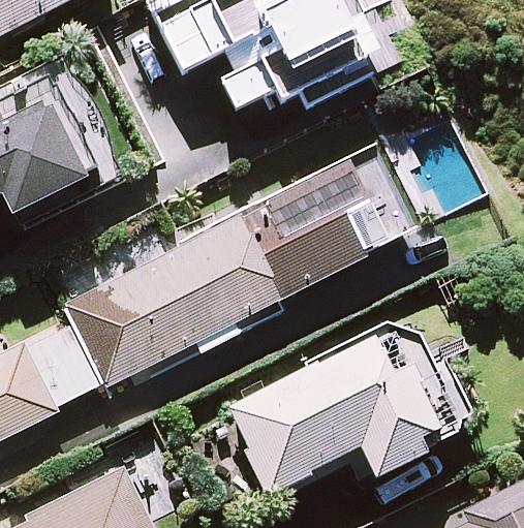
[(0,34),(67,0),(0,0),(0,34)]
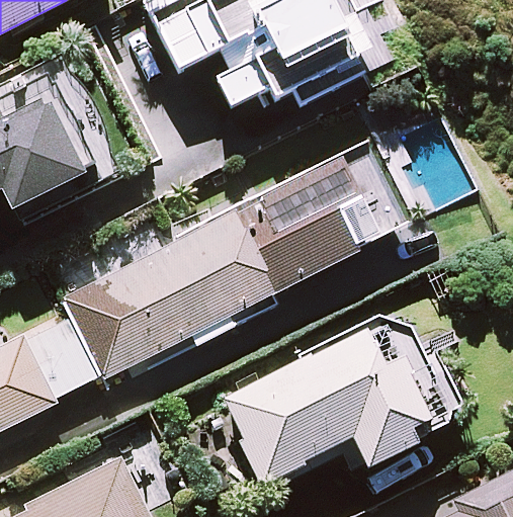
[(225,70),(215,74),(230,107),(286,81),(296,104),(386,63),(366,19),(351,26),(338,0),(171,0),(149,10),(176,71),(206,57),(218,52),(225,70)]
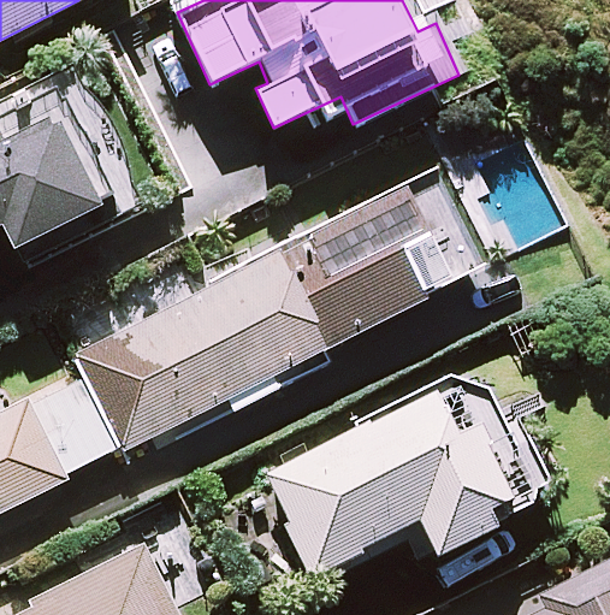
[(142,203),(75,72),(0,110),(0,230),(6,228),(17,250),(84,216),(92,230),(142,203)]
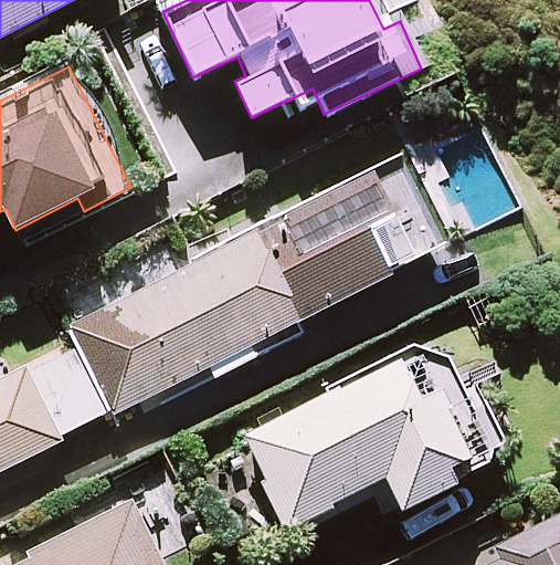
[(395,159),(67,328),(75,343),(0,380),(0,471),(112,415),(114,418),(151,398),(155,406),(305,328),(302,321),(441,249),(395,159)]
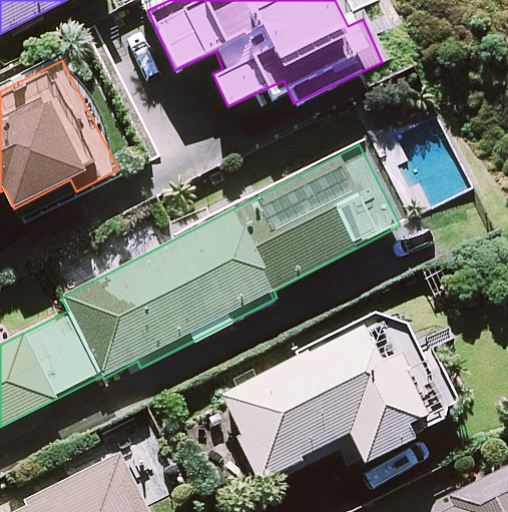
[(371,316),(220,395),(241,434),(235,437),(259,482),(351,434),(366,462),(415,436),(411,427),(460,402),(434,354),(422,361),(404,326),(371,316)]
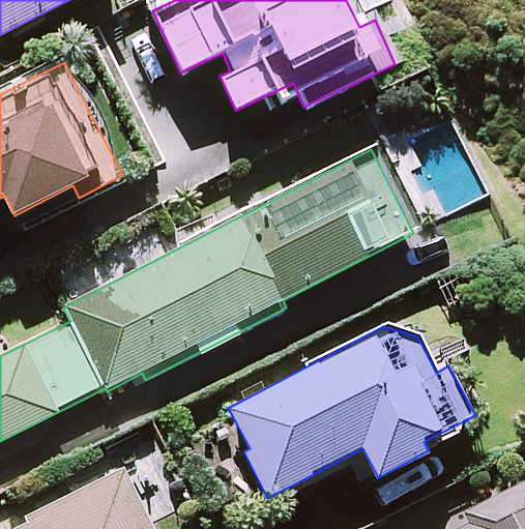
[(148,528),(125,477),(12,528),(148,528)]
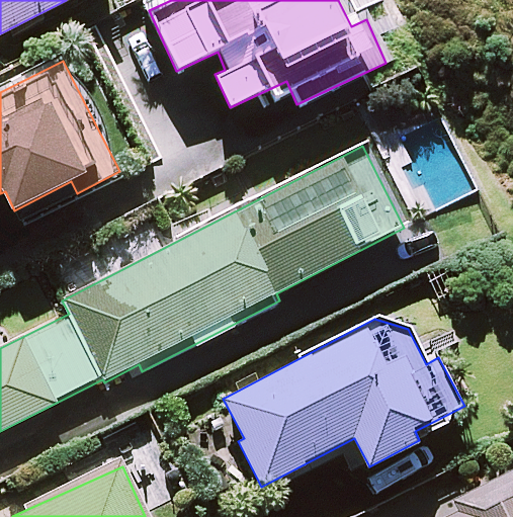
[(512,516),(512,469),(447,502),(453,514),(447,516),(512,516)]
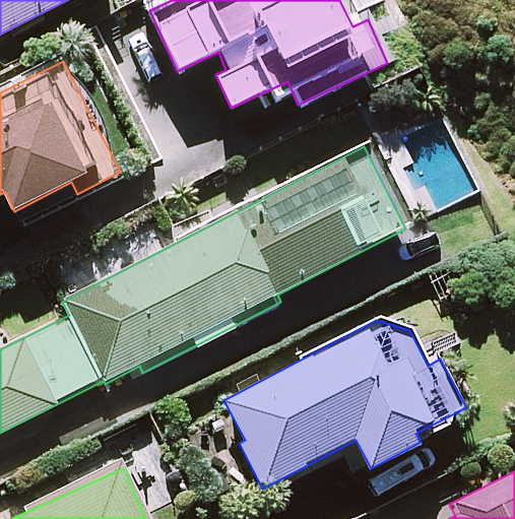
All buildings are outlined.
